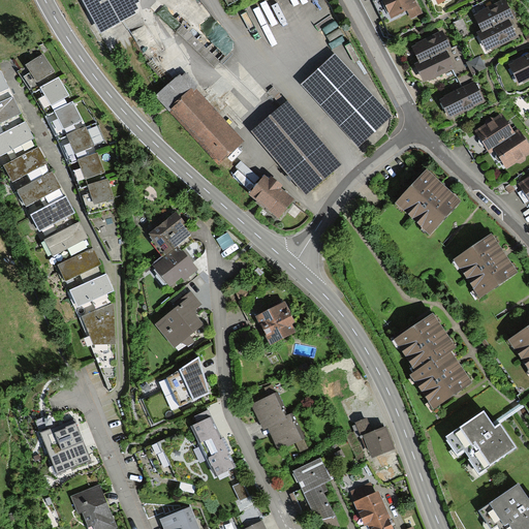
[(82,0),(101,36),(137,17),(137,0),(82,0)]
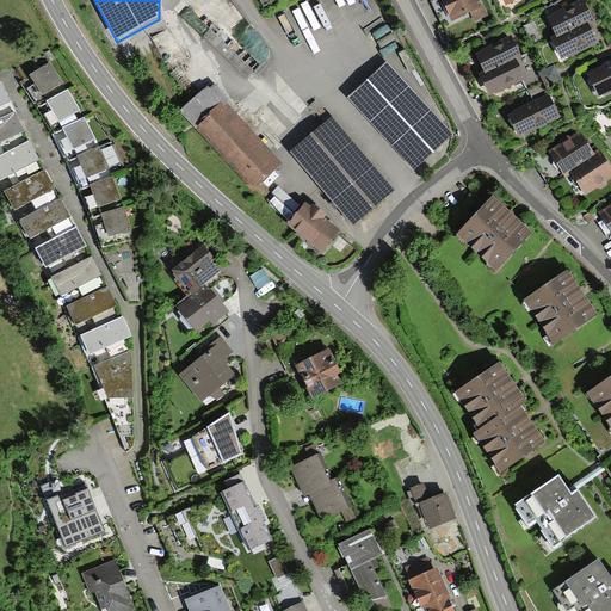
[(482,6),(479,0),(440,0),(452,24),(471,16),(475,23),(488,17),(483,5),(482,6)]
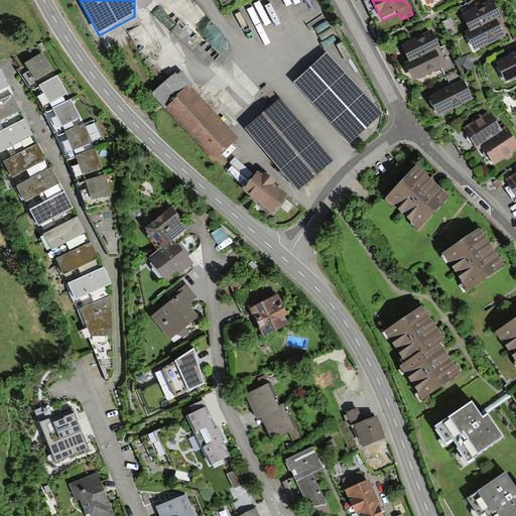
[(490,2),(462,15),(470,32),(498,19),(490,2)]
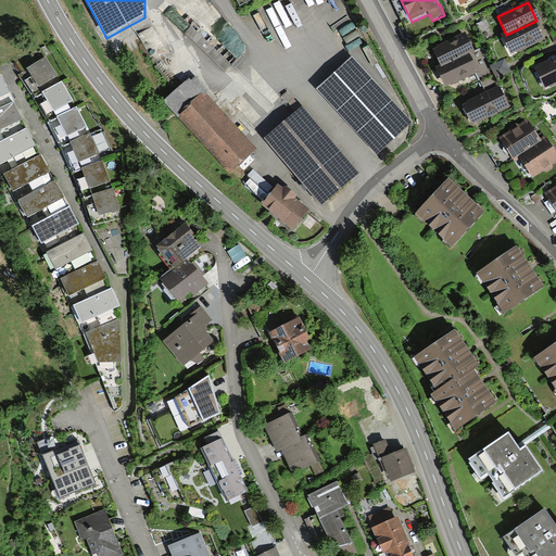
[(541,39),(533,23),(501,37),(509,54),(541,39)]
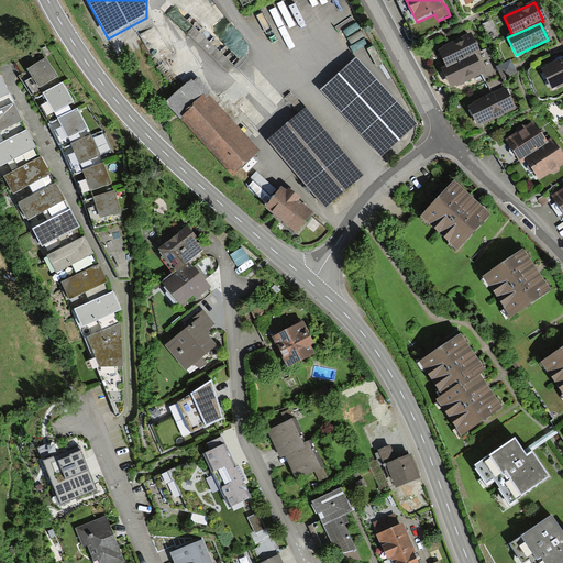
[(468,34),(438,50),(446,68),(478,53),(468,34)]
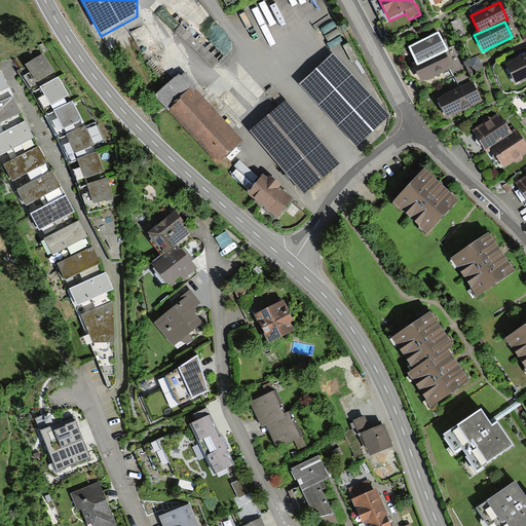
[(450,67),(443,51),(413,66),(420,81),(450,67)]
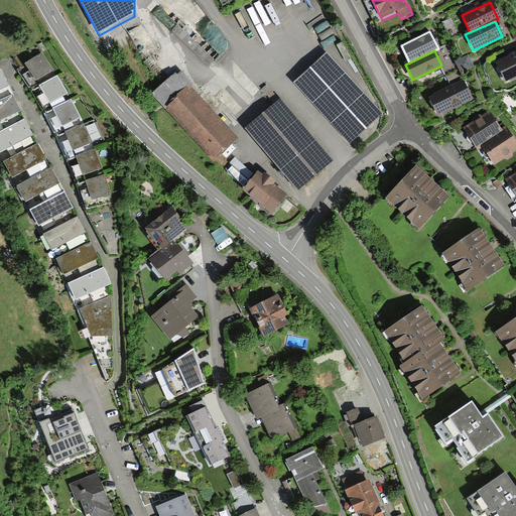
[(39,88),(57,78),(42,53),(24,66),(29,73),(23,78),(25,80),(33,92),(39,88)]
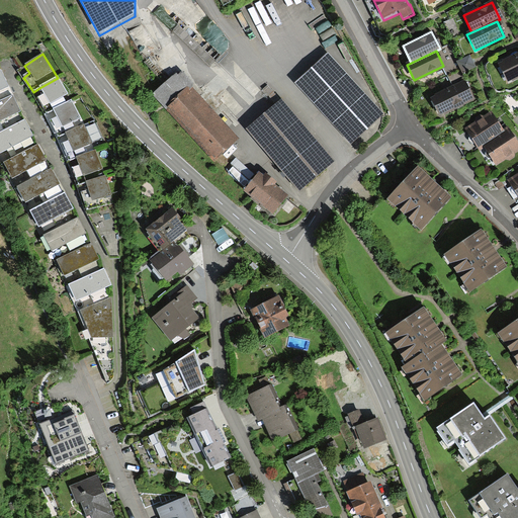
[(517,55),(498,66),(508,85),(517,79),(517,55)]
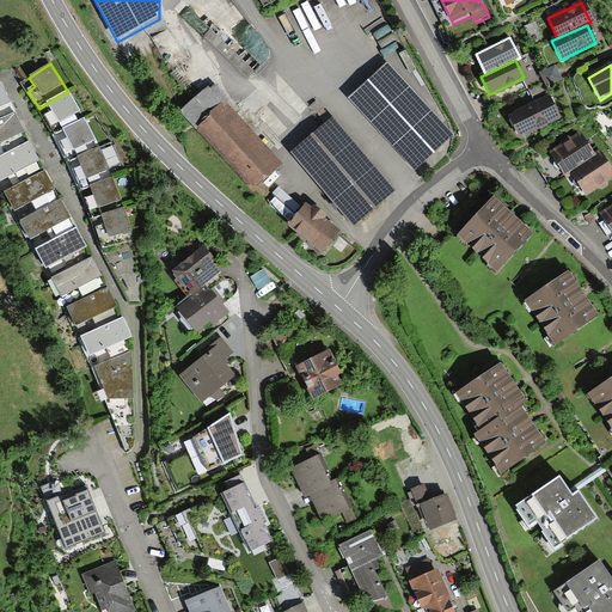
[(384,66),(350,97),(414,165),(447,134),(384,66)]
